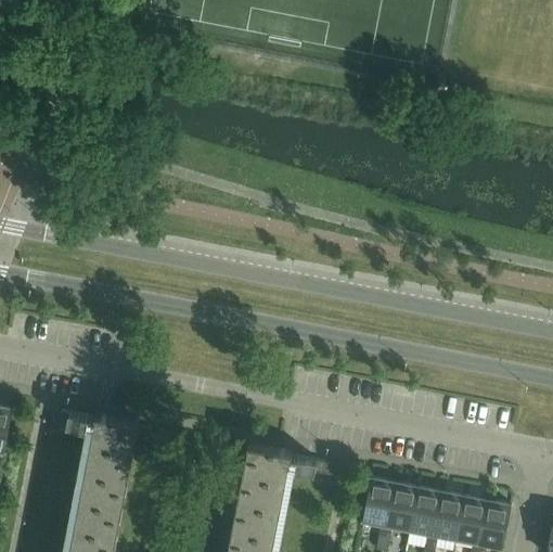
[(0,452),(3,453),(12,411),(0,408),(0,452)]
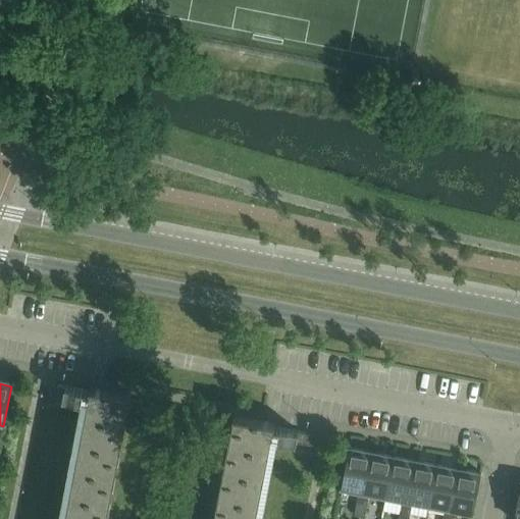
[(106,518),(130,399),(89,392),(89,395),(64,390),(63,391),(50,388),(48,399),(62,401),(61,402),(87,407),(64,518),(106,518)]
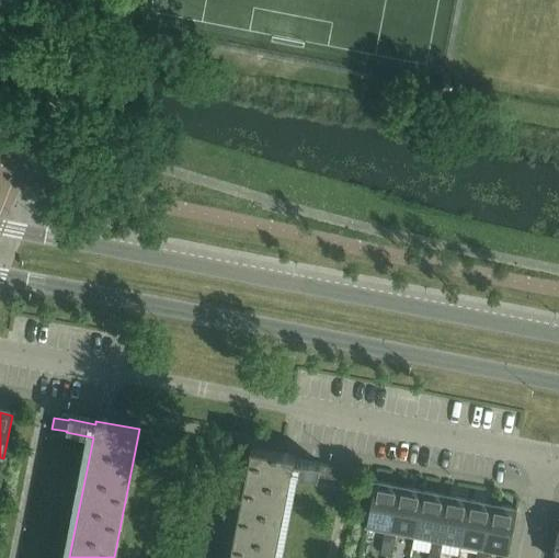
[(274,557),(287,492),(289,476),(317,480),(317,479),(332,482),(334,471),(319,468),(319,467),(293,462),(294,458),(250,451),(229,557),(274,557)]
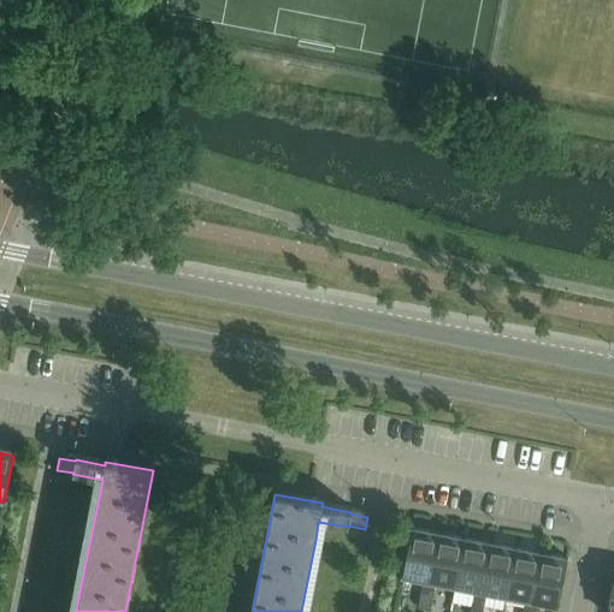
[(429,584),(437,538),(411,532),(401,580),(423,583),(429,584)]
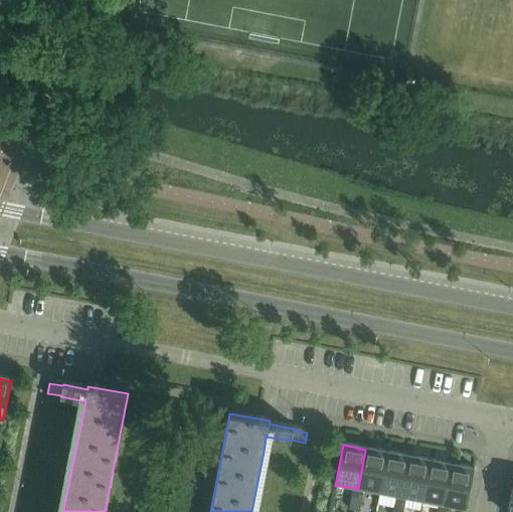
[(379,493),(386,454),(365,450),(358,489),(363,490),(379,493)]
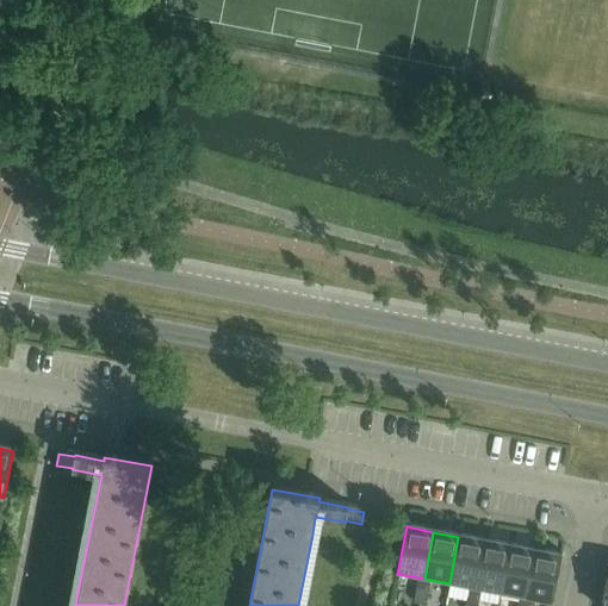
[(475,588),(484,542),(458,537),(450,583),(469,588),(475,588)]
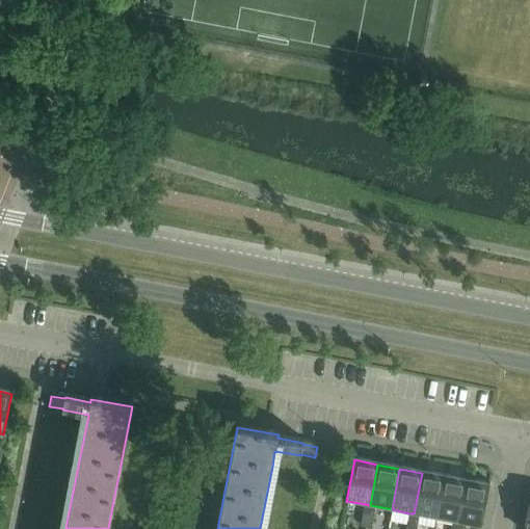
[(435,519),(444,477),(422,473),(414,513),(419,514),(435,519)]
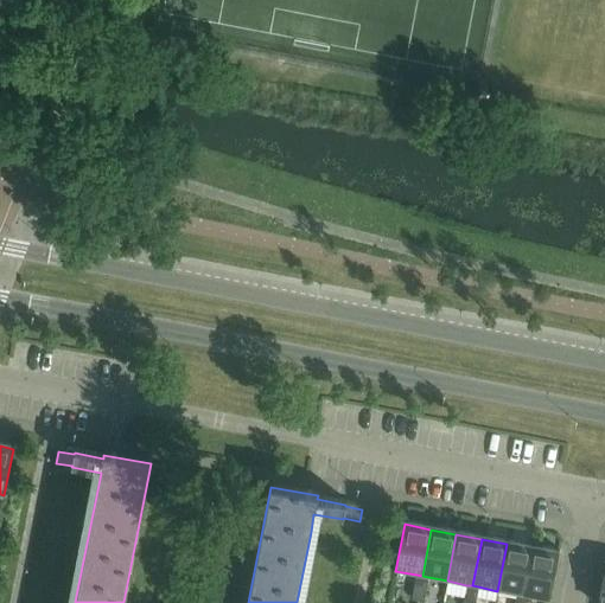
[(523,596),(532,549),(507,544),(497,591),(516,595),(523,596)]
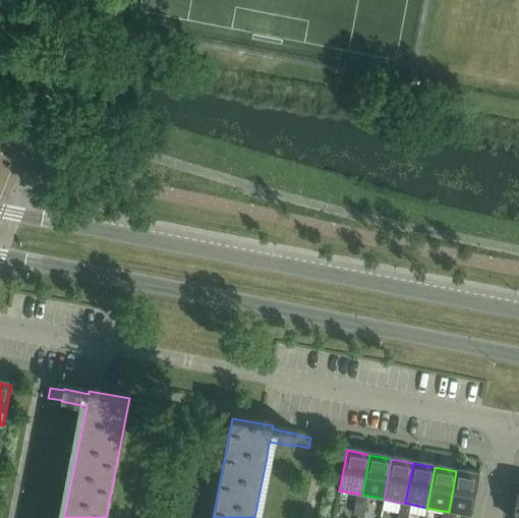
[(471,516),(478,475),(456,471),(449,512),(453,513),(471,516)]
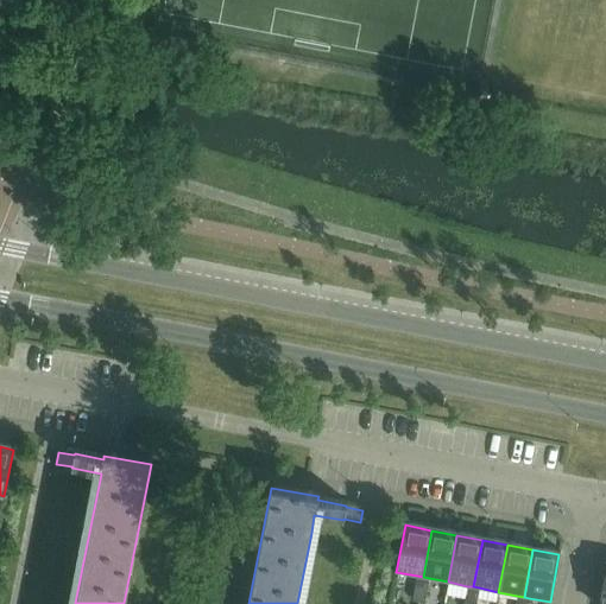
[(425,592),(429,578),(423,577),(417,576),(415,590),(425,592)]
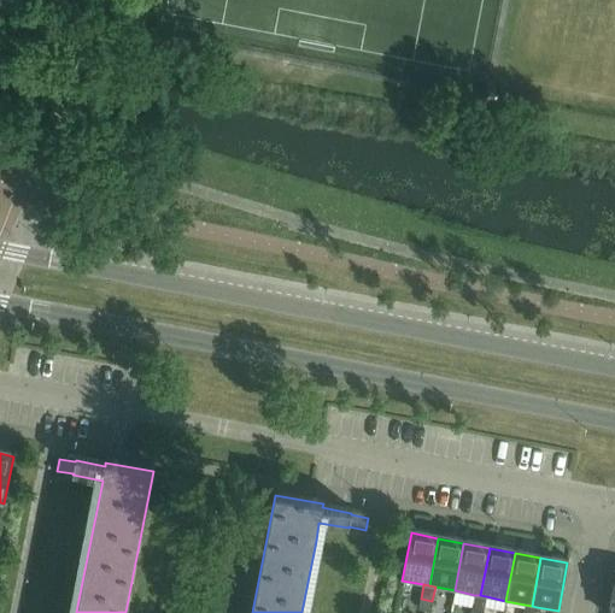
[(484,611),(486,596),(480,595),(474,595),(472,608),(484,611)]
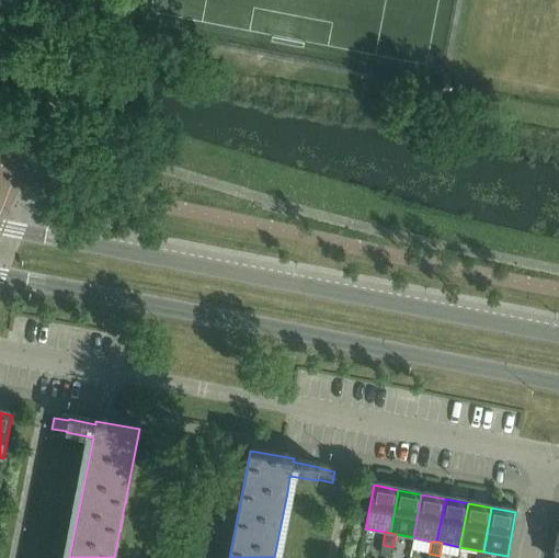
[(390,557),(392,547),(383,545),(379,557),(390,557)]
